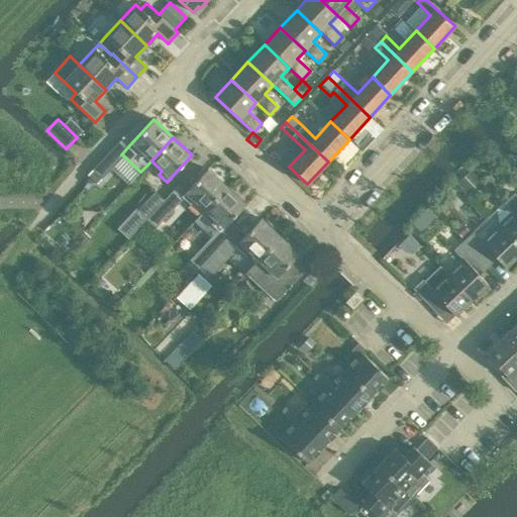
[(111,149),(93,170),(102,179),(120,159),(123,156),(121,154),(128,146),(121,139),(111,149)]
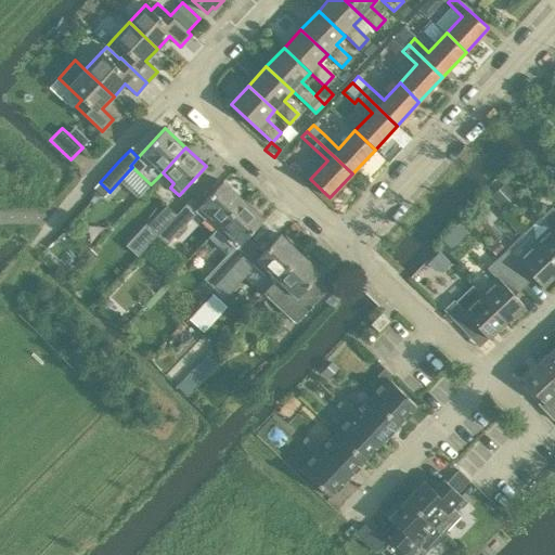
[(191,198),(177,215),(157,235),(167,244),(186,223),(196,213),(204,219),(208,215),(220,226),(243,201),(222,181),(199,206),(191,198)]
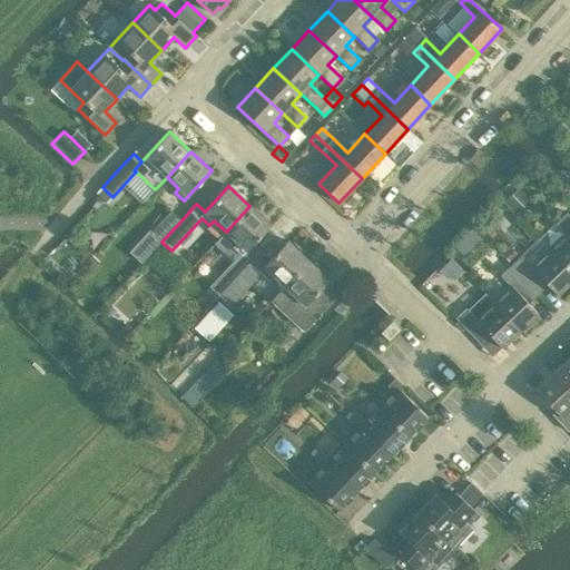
[(249,206),(226,232),(237,243),(233,247),(241,254),(243,255),(271,225),(249,206)]
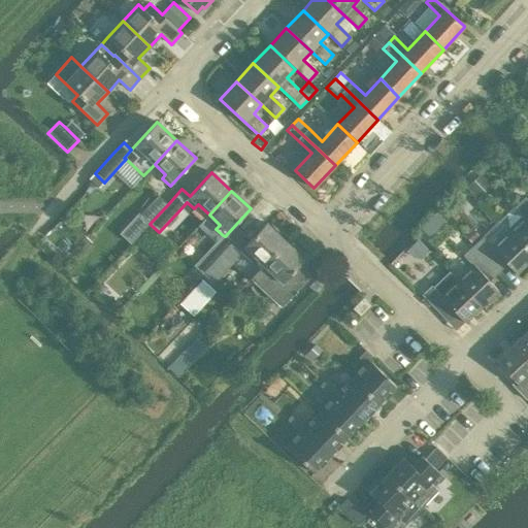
[(140,215),(150,224),(168,204),(158,195),(140,215)]
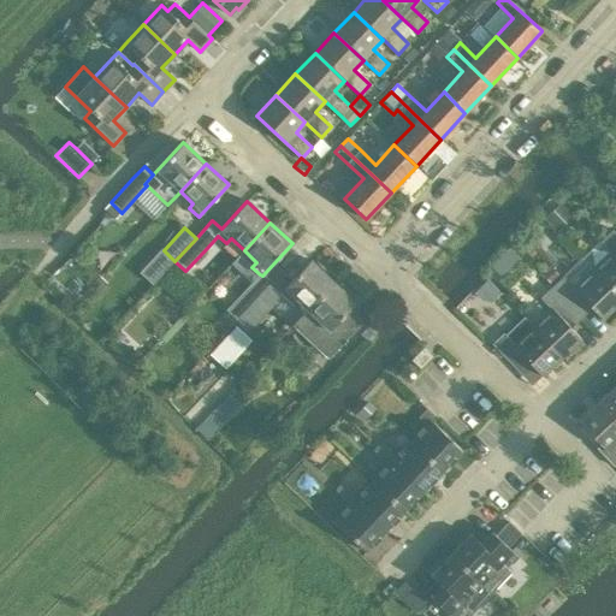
[(611,252),(592,268),(615,294),(615,232),(612,230),(600,241),(611,252)]
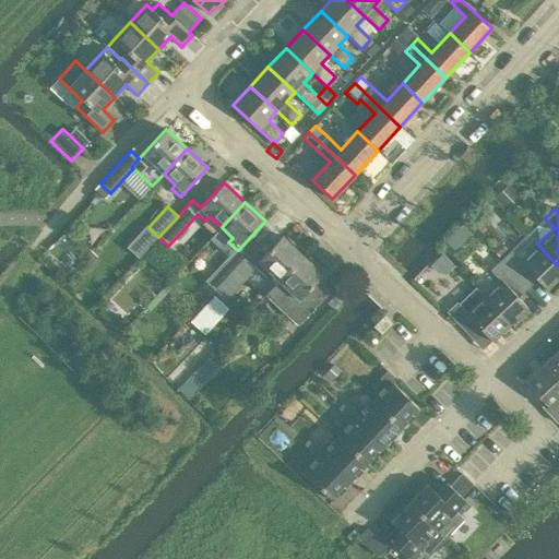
[(256,268),(274,285),(302,256),(282,236),(253,265),(256,268)]
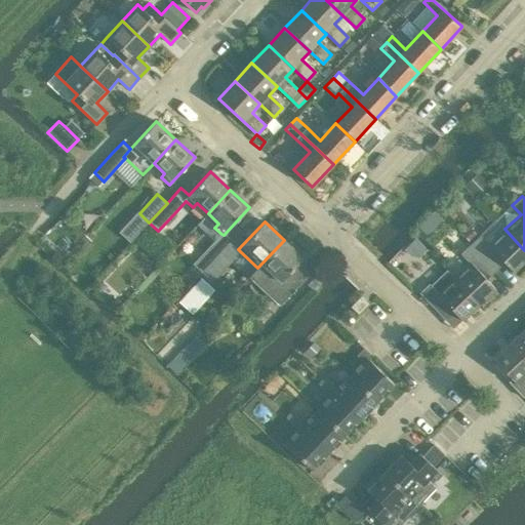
[(471,245),(496,272),(506,263),(514,272),(524,260),(524,250),(505,229),(489,244),(481,235),(471,245)]
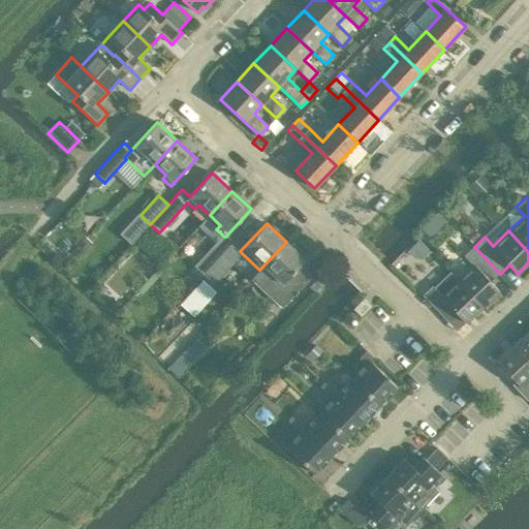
[(213,246),(194,266),(204,275),(222,255),(232,244),(225,237),(223,236),(213,246)]
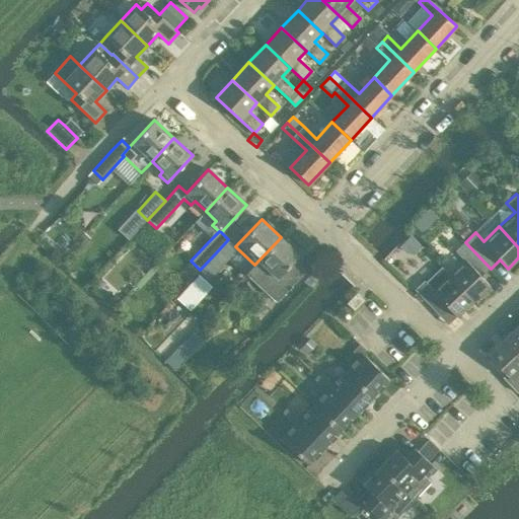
[(300,254),(281,237),(254,265),(246,273),(277,302),(305,272),(294,262),(300,254)]
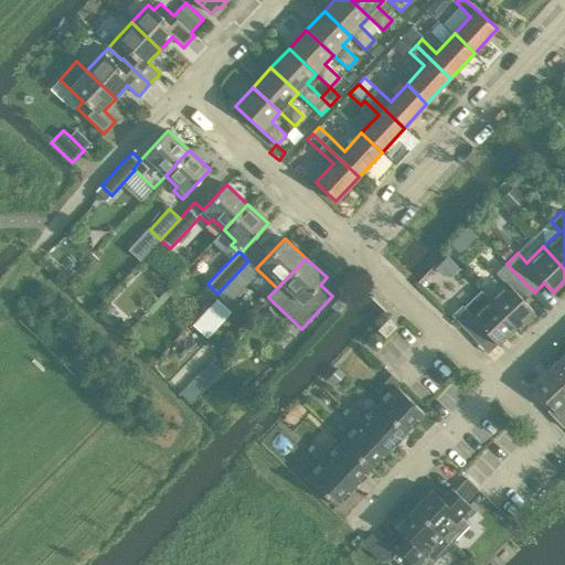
[(237,273),(217,294),(228,302),(247,281),(258,270),(256,268),(248,260),(237,273)]
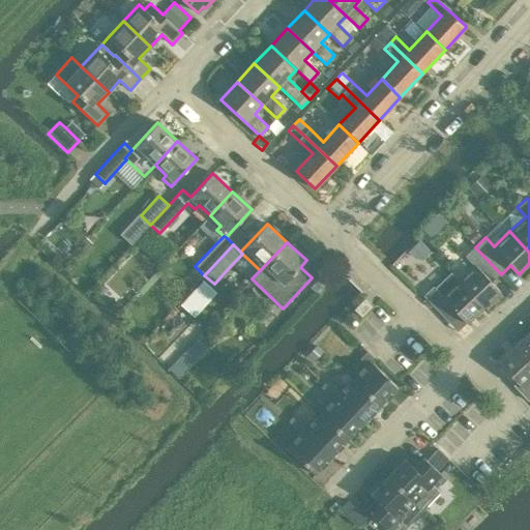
[(473,265),(458,280),(458,281),(483,307),(500,291),(492,283),(501,274),(475,247),(465,257),(473,265)]
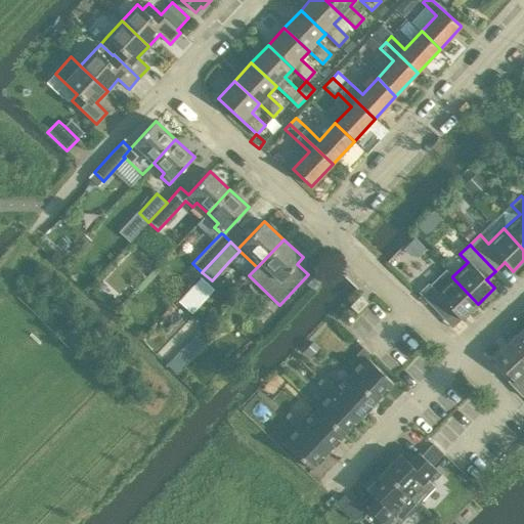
[(462,319),(478,304),(452,277),(452,276),(445,269),(430,284),(429,282),(419,293),(444,319),(452,310),(462,319)]
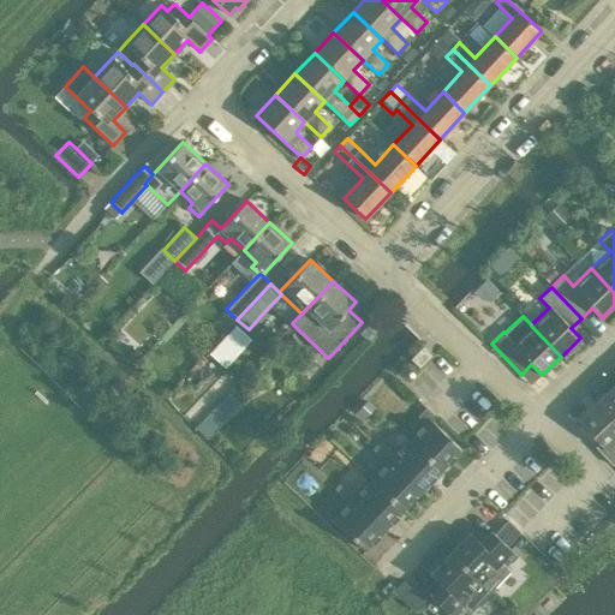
[(224,338),(215,346),(232,362),(240,352),(224,338)]
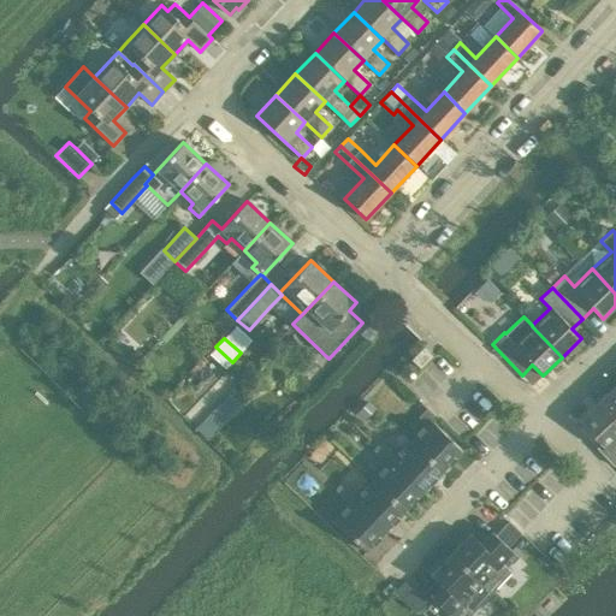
[(421,368),(432,356),(425,348),(412,360),(421,368)]
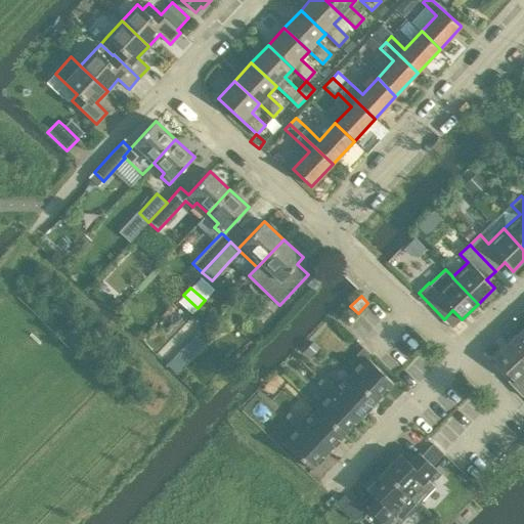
[(508,343),(523,359),(523,330),(523,329),(508,343)]
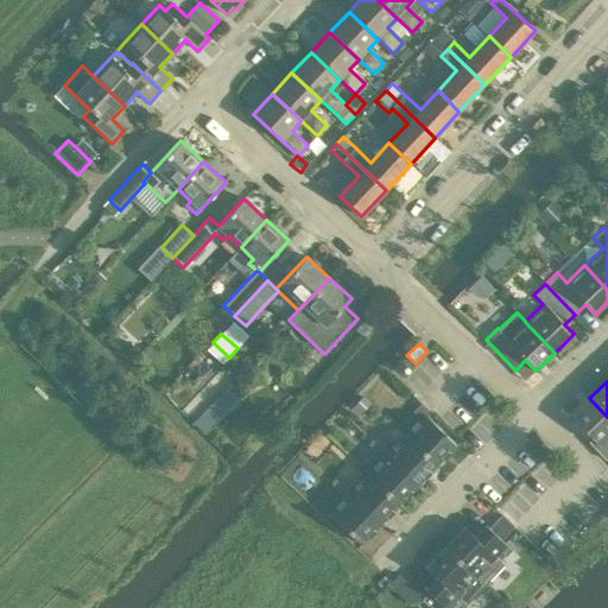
[(606,461),(607,460),(607,457),(607,417),(589,398),(571,416),(593,438),(589,442),(606,461)]
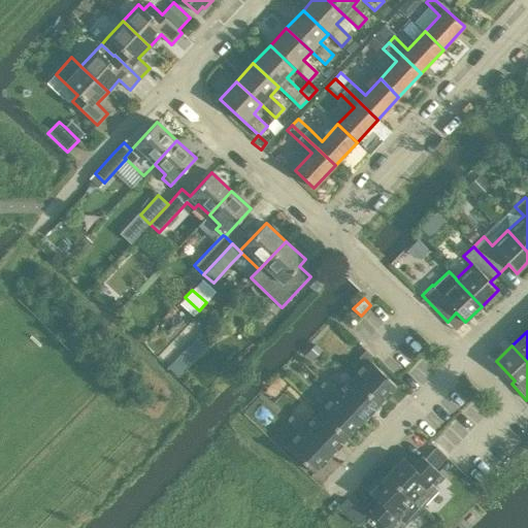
[(365,363),(352,377),(380,403),(396,386),(369,360),(372,356),(366,350),(359,358),(365,363)]
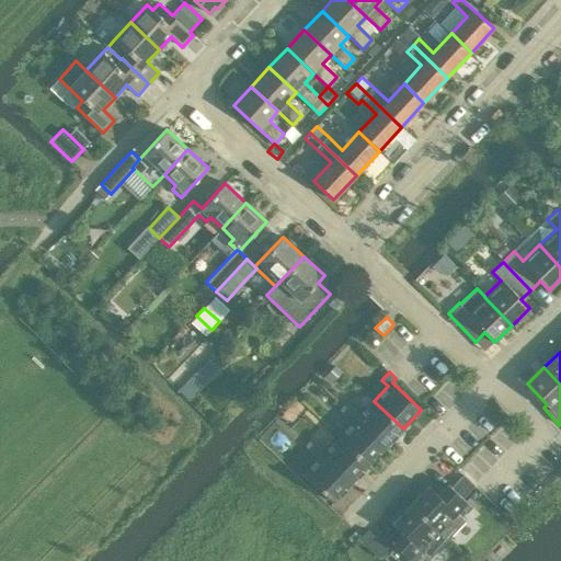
[(356,419),(386,447),(403,428),(374,401),(359,415),(356,419)]
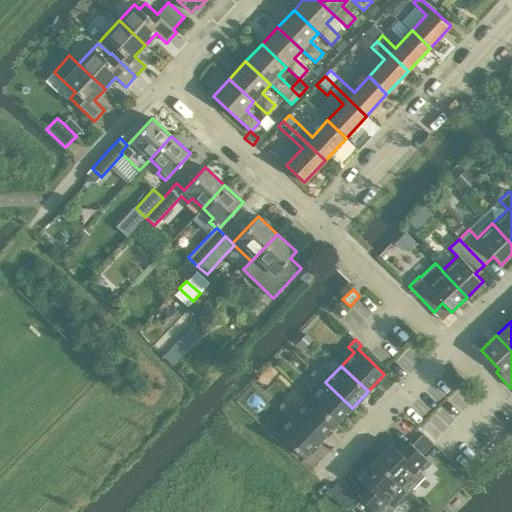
[(322,386),(310,399),(328,417),(336,425),(352,408),(325,382),(328,379),(322,373),(316,368),(310,374),(316,380),(322,386)]
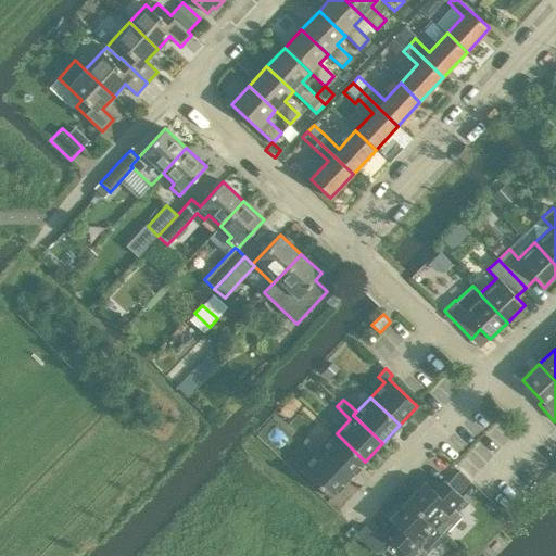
[(319,451),(349,479),(365,462),(356,453),(337,433),(323,447),(319,451)]
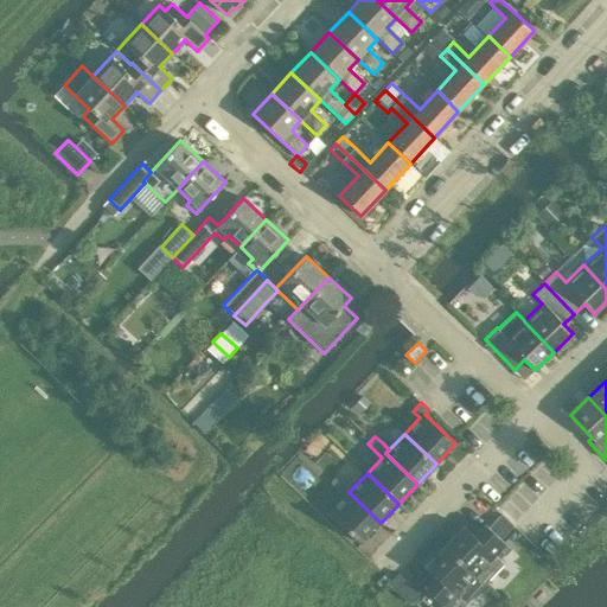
[(345,497),(330,513),(360,543),(381,523),(349,492),(352,489),(344,481),(338,475),(331,483),(338,490),(345,497)]
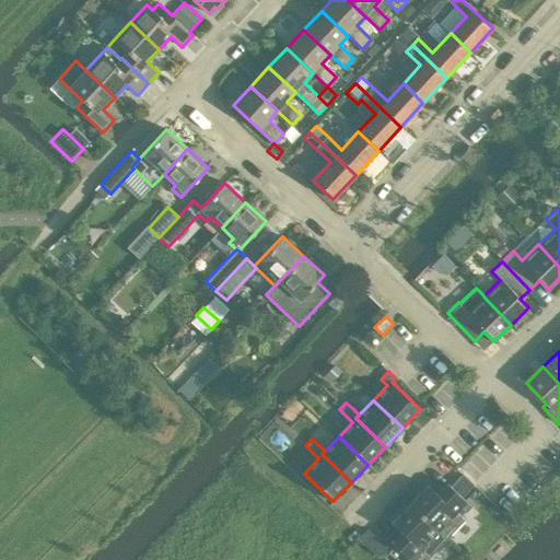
[(462,498),(474,485),(462,474),(451,487),(462,498)]
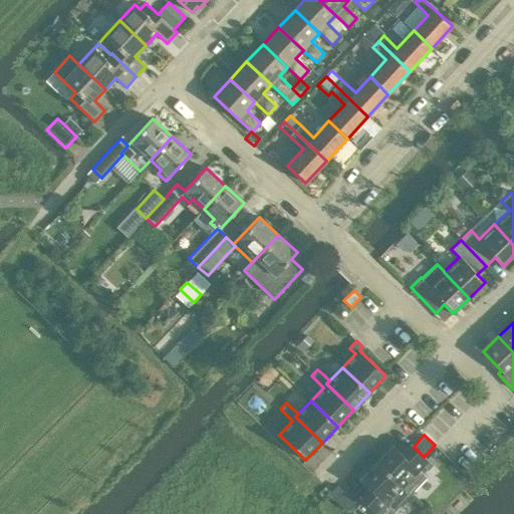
[(376,463),(411,495),(427,478),(423,474),(427,470),(428,470),(433,465),(411,444),(402,454),(393,445),(376,463)]
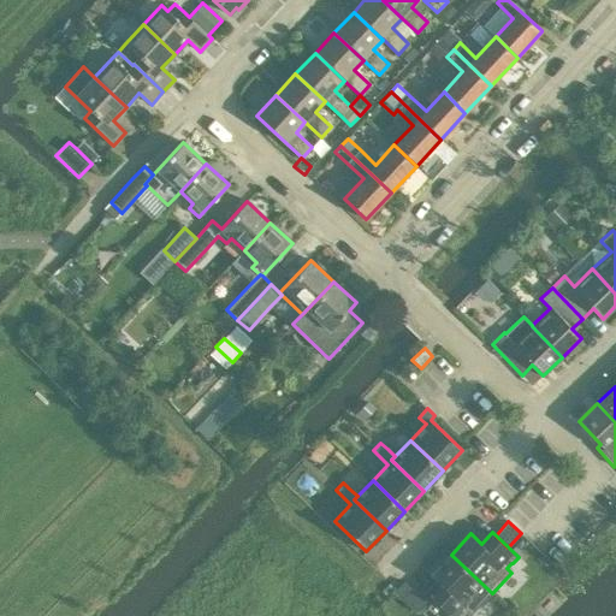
[(434,600),(422,612),(425,615),(469,615),(472,614),(492,593),(451,555),(431,575),(442,585),(431,597),(434,600)]
